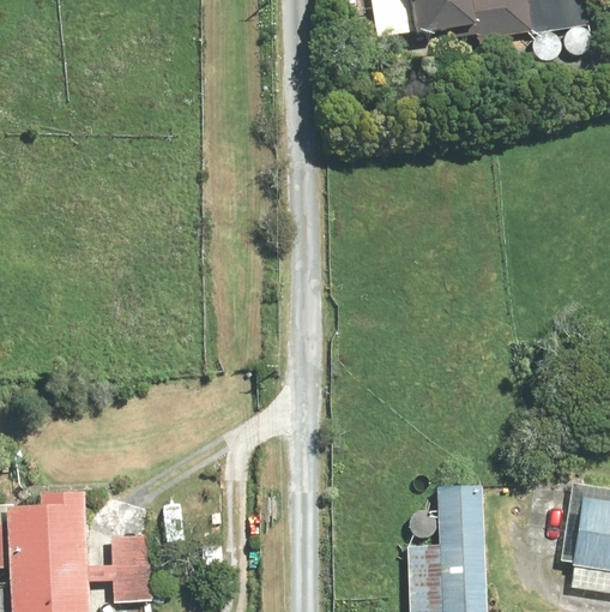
[(482,54),(495,52),(493,35),(587,22),(583,0),(370,0),(376,37),(412,33),(414,41),(452,35),(453,41),(479,37),(482,54)]
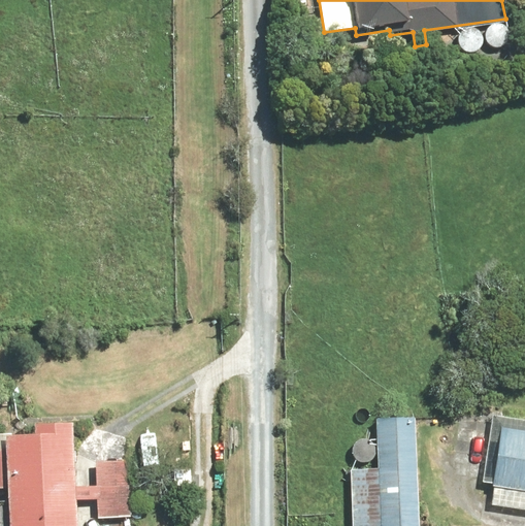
[(510,22),(457,32),(461,57),(514,46),(510,22)]
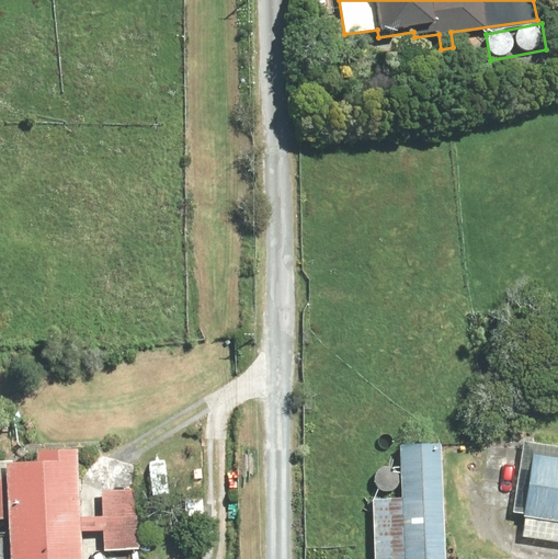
[(439,558),(441,445),(402,444),(402,467),(374,466),(372,558),(439,558)]
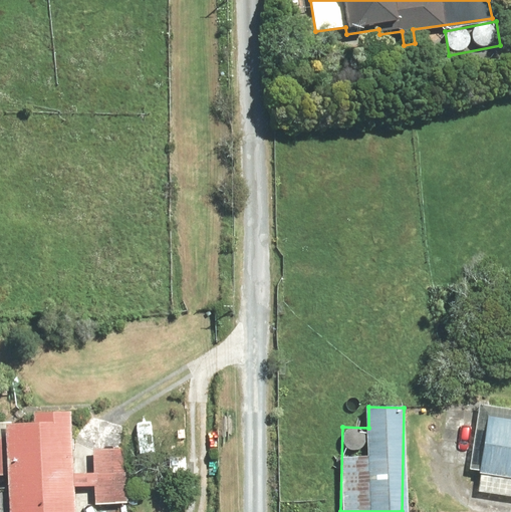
[(510,411),(488,409),(480,492),(510,495),(510,411)]
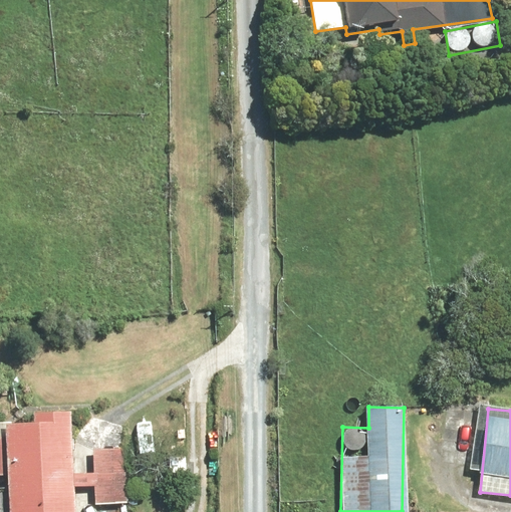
[(0,474),(6,474),(6,511),(70,511),(71,486),(95,486),(95,503),(128,503),(128,448),(93,448),(93,474),(71,473),(71,413),(35,412),(35,425),(7,425),(7,428),(0,428),(0,474)]
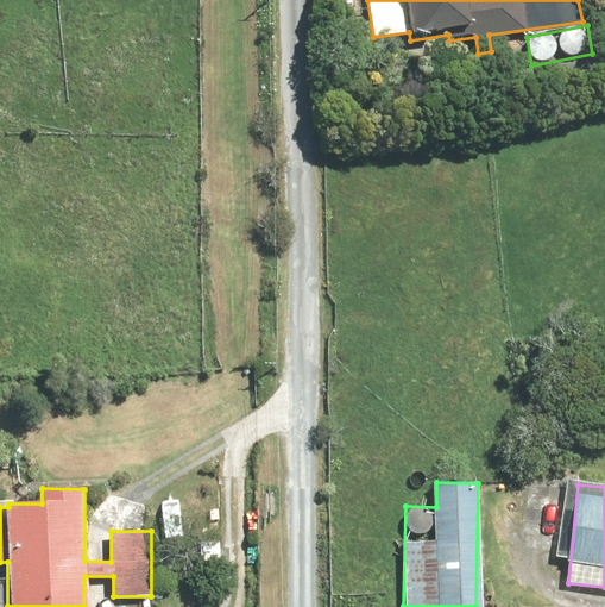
All buildings are outlined.
